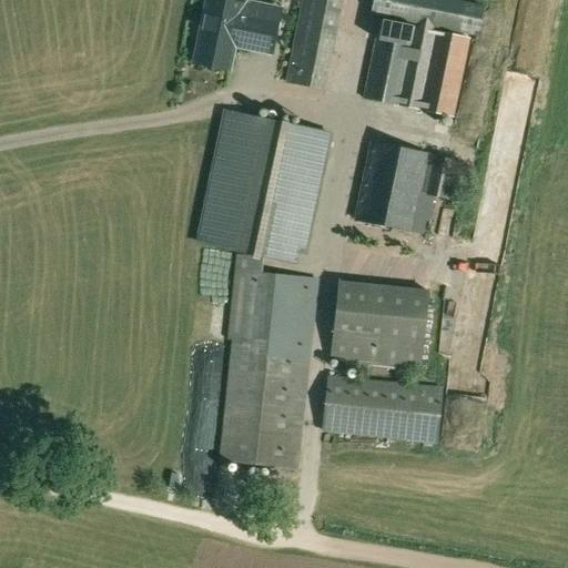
[(242,13),(243,7),(213,0),(206,0),(194,63),(230,70),(234,47),(271,54),(277,21),(242,13)]
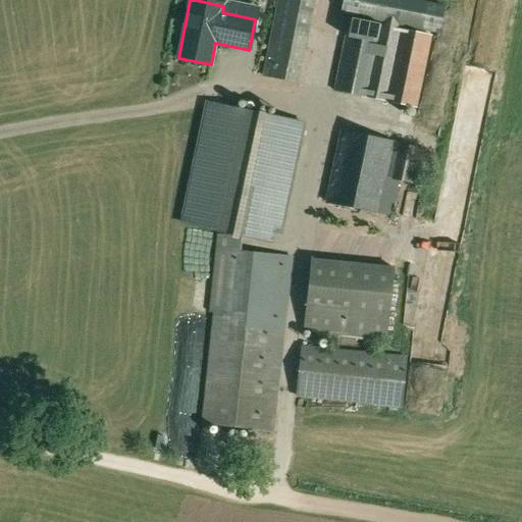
[(278,0),(263,76),(298,84),(315,0),(278,0)]
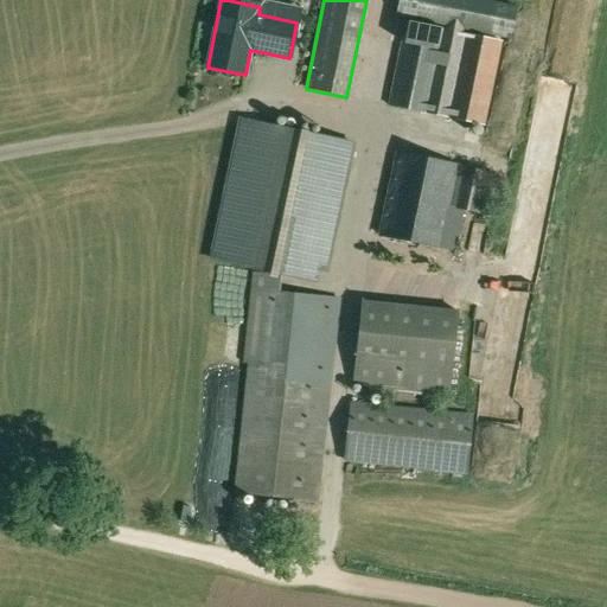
[(517,7),(481,0),(400,0),(396,17),(511,39),(517,7)]
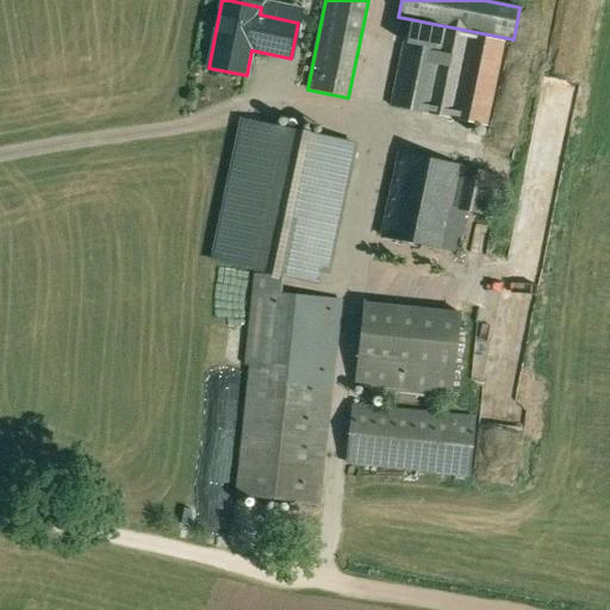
[(505,42),(408,23),(403,44),(390,106),(489,126),(505,42)]
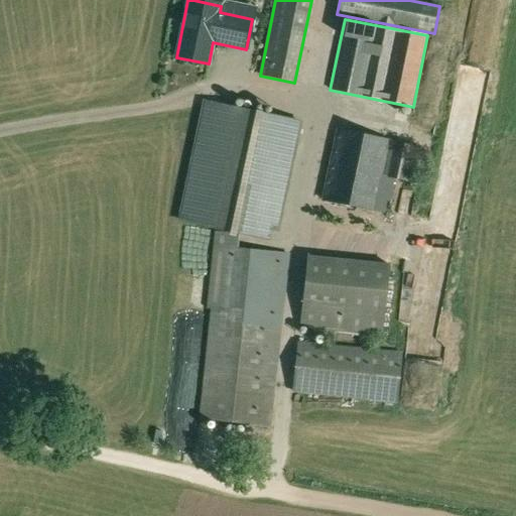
[(293,122),(237,110),(215,105),(189,224),(214,229),(236,234),(268,240),(293,122)]
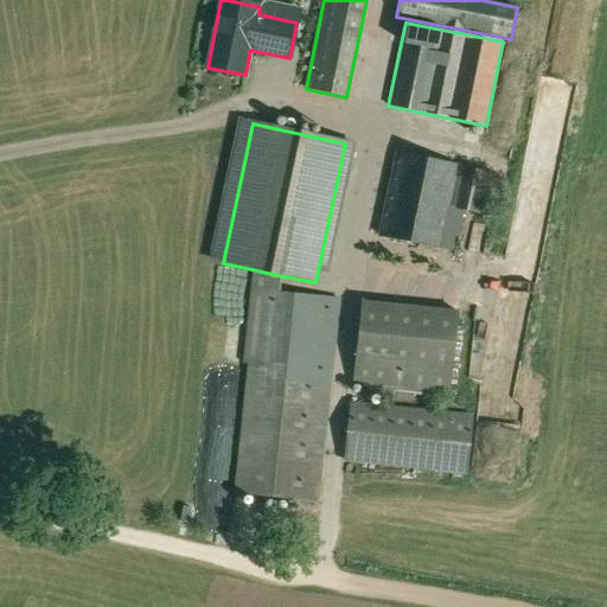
[(459,165),(397,153),(378,236),(441,250),(459,165)]
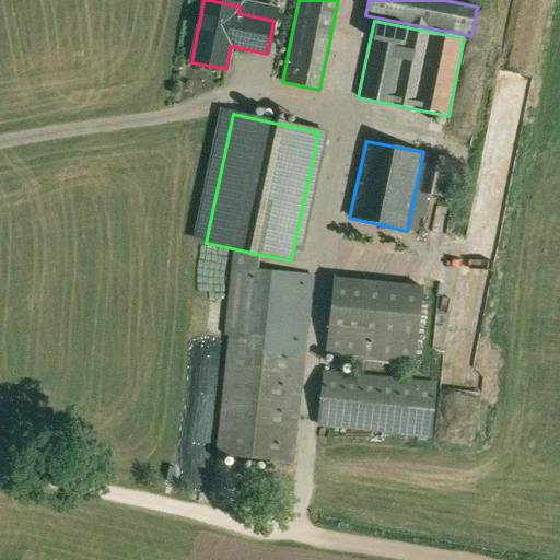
[(451,158),(424,153),(416,191),(442,196),(451,158)]
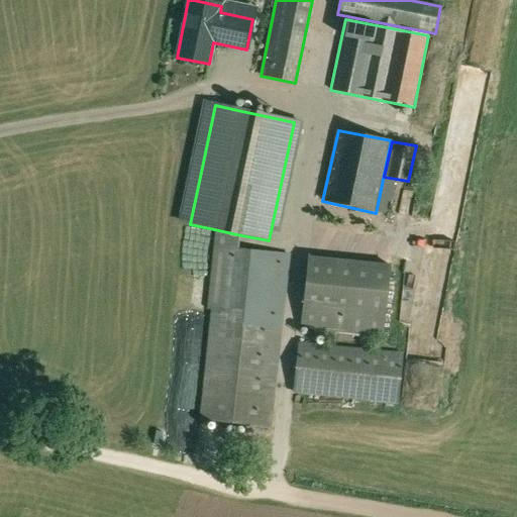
[(199,420),(269,428),(280,322),(282,322),(289,255),(236,248),(236,234),(214,229),(206,308),(212,309),(199,420)]
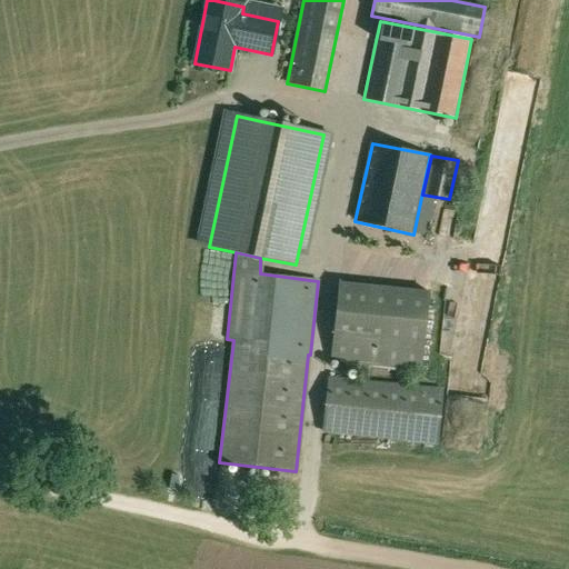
[(329,379),(322,432),(436,445),(441,391),(329,379)]
